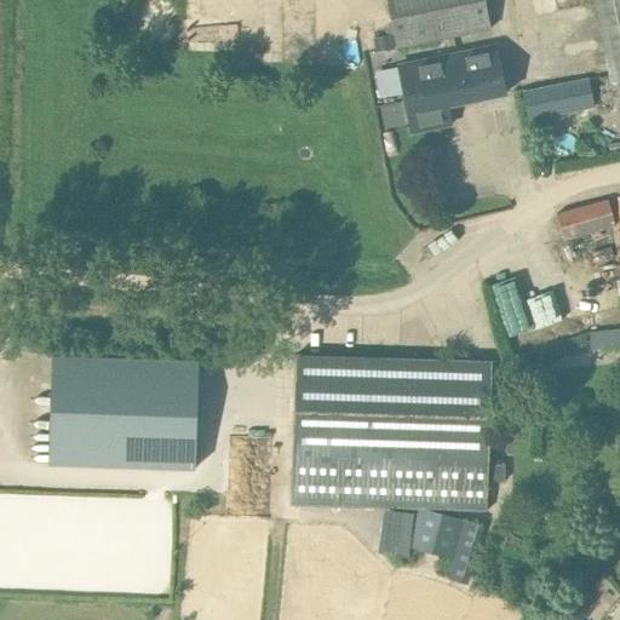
[(595,29),(584,32),(587,55),(619,47),(615,28),(616,28),(619,26),(619,0),(597,0),(589,1),(595,29)]
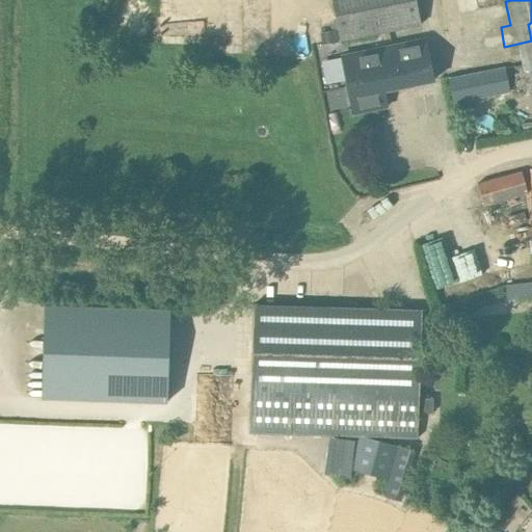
[(443,4),(433,6),(435,16),(445,14),(443,4)]
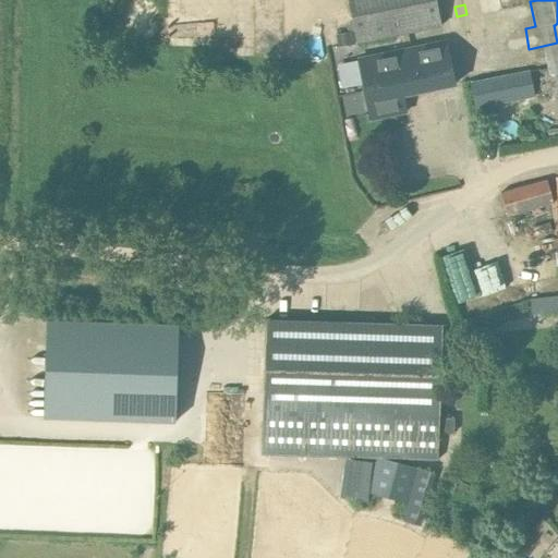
[(466,14),(457,16),(459,26),(469,25),(466,14)]
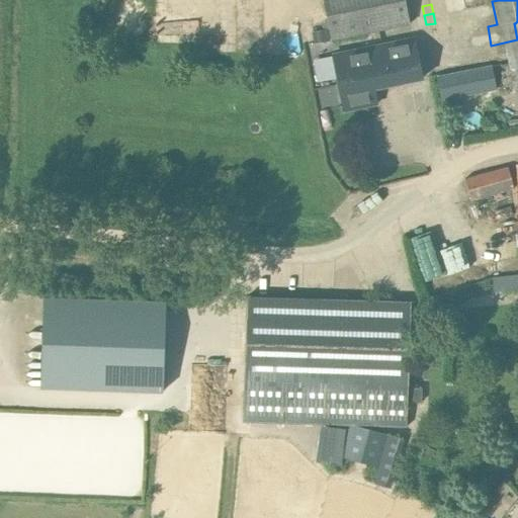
[(322,30),(312,32),(314,44),(329,41),(327,29),(322,30)]
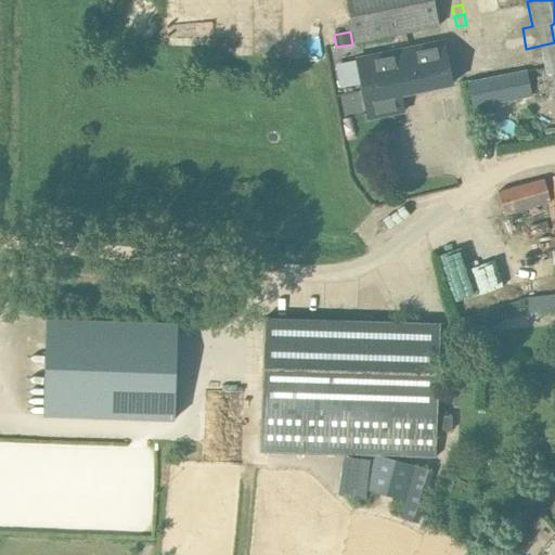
[(356,59),(363,98),(368,118),(403,112),(400,94),(452,84),(443,41),(356,59)]
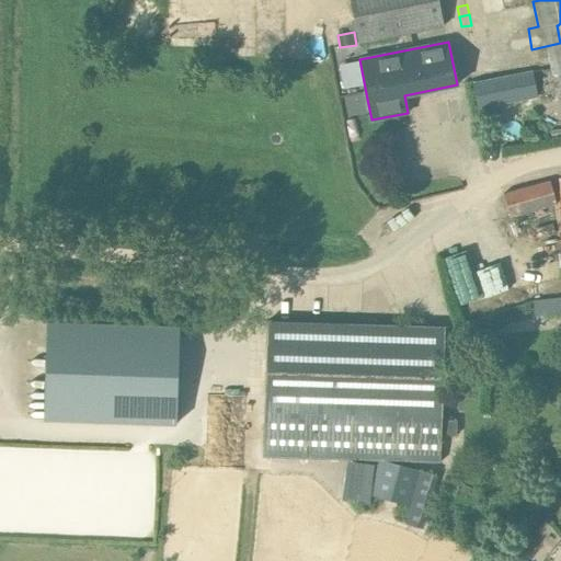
[(530,70),(517,73),(495,78),(496,82),(492,83),(496,105),(536,98),(530,70)]
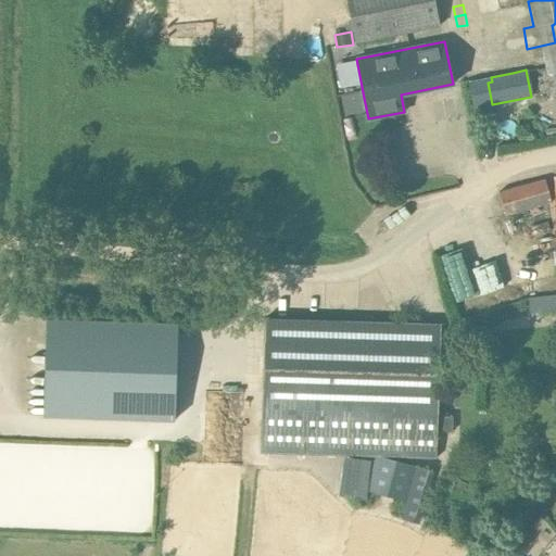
[(555,294),(527,299),(529,314),(555,311),(555,176),(555,177),(555,190),(555,294)]
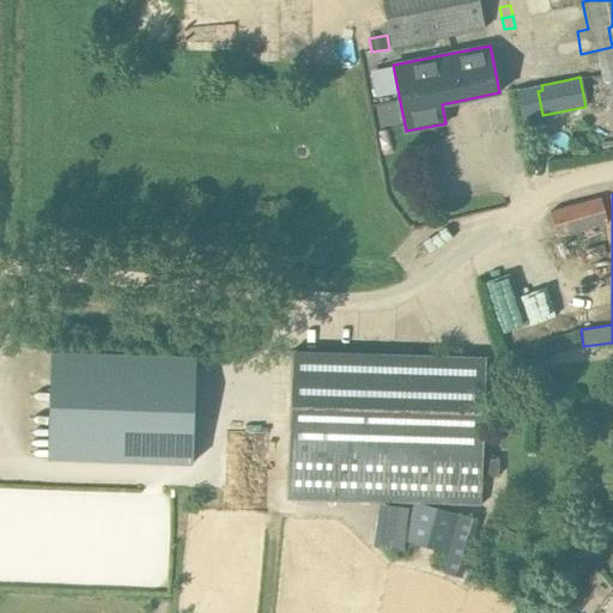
[(607,223),(600,198),(550,212),(557,237),(607,223)]
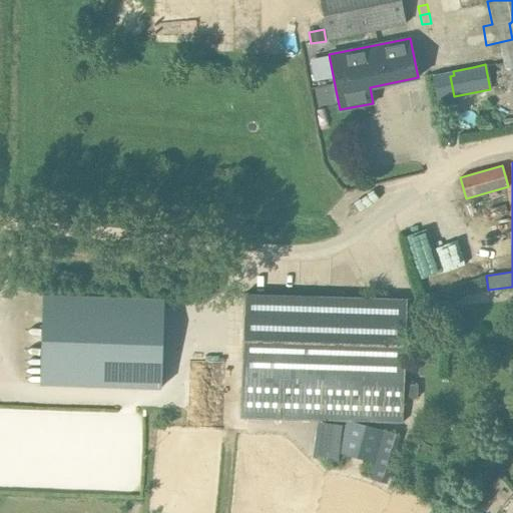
[(43,294),(40,384),(160,388),(163,298),(43,294)]
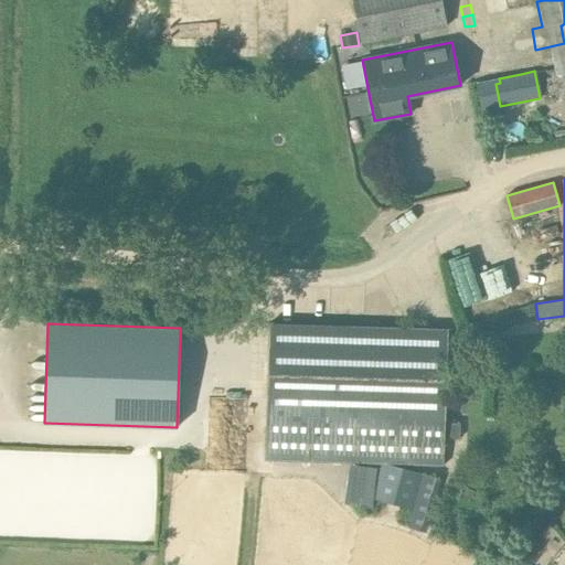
[(441,480),(385,464),(443,466),(447,329),(269,323),(265,460),(382,464),(380,468),(350,465),(344,503),(382,511),(384,503),(413,510),(408,528),(426,533),(441,480)]
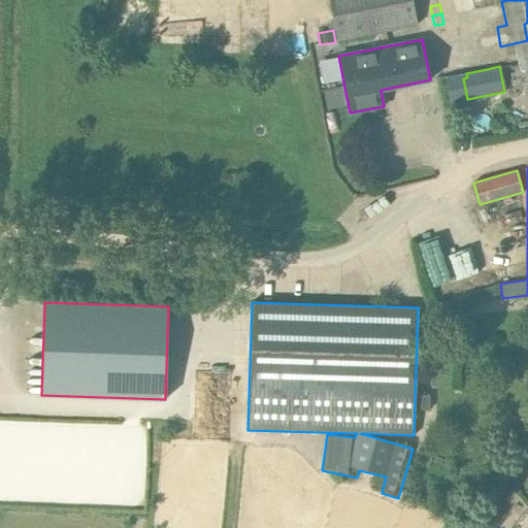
[(424,454),(421,464),(428,467),(430,463),(432,457),(424,454)]
